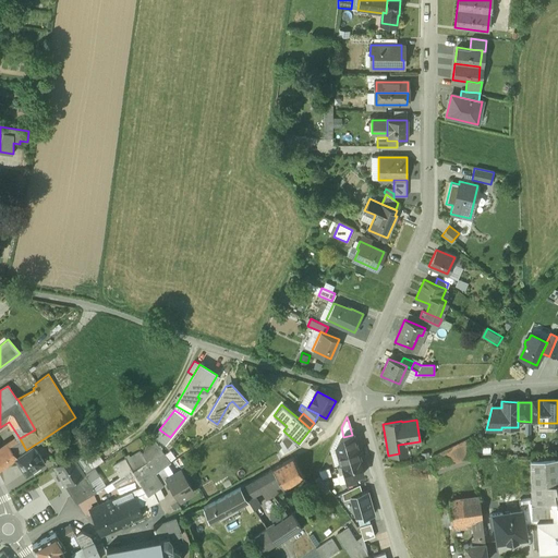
[(287,448),(293,439),(287,434),(281,440),(287,448)]
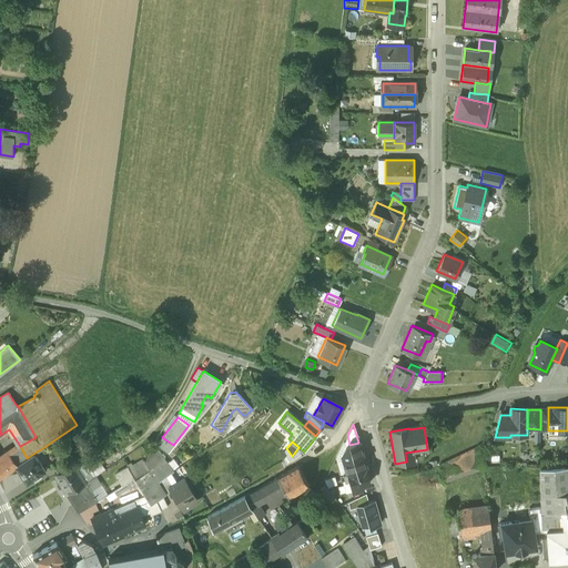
[(153,443),(144,462),(150,469),(134,478),(149,500),(150,501),(155,498),(155,499),(162,495),(165,493),(158,480),(166,475),(173,470),(153,443)]
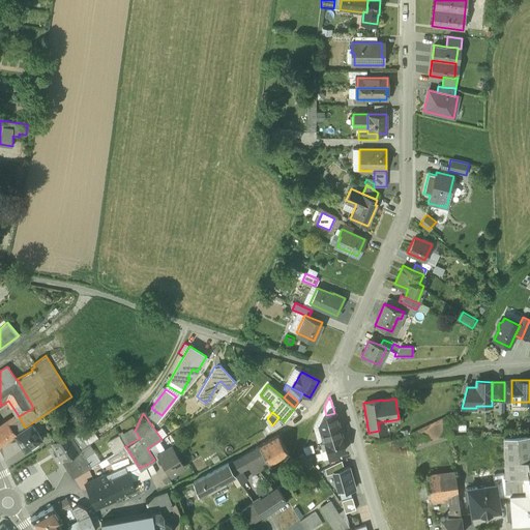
[(337,424),(334,413),(326,415),(319,425),(320,430),(336,424),(337,424)]
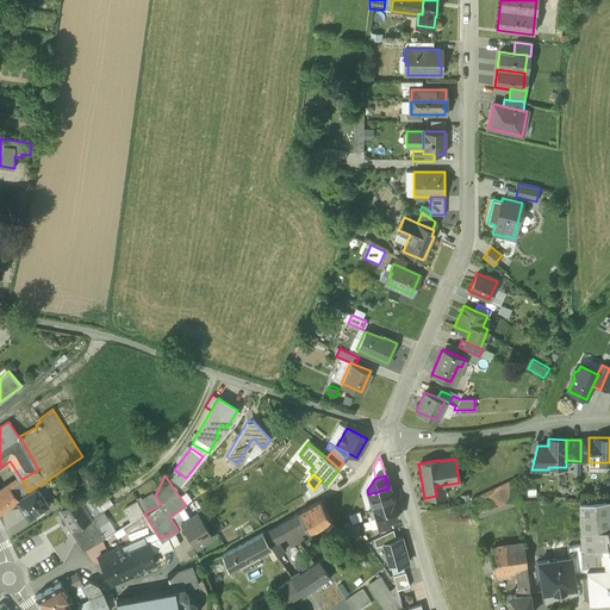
[(22,479),(10,486),(19,499),(29,492),(22,479)]
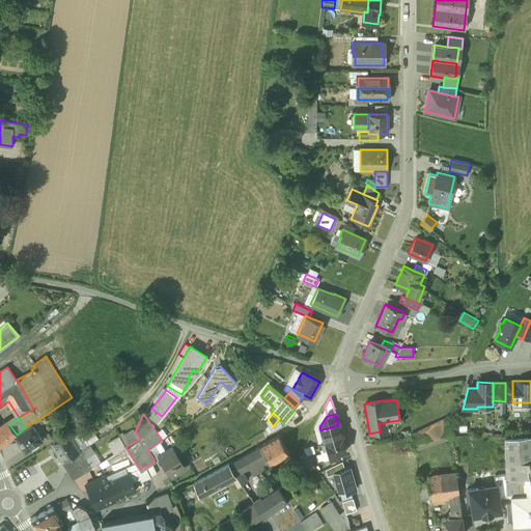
[(449,418),(412,436),(414,450),(452,438),(449,418)]
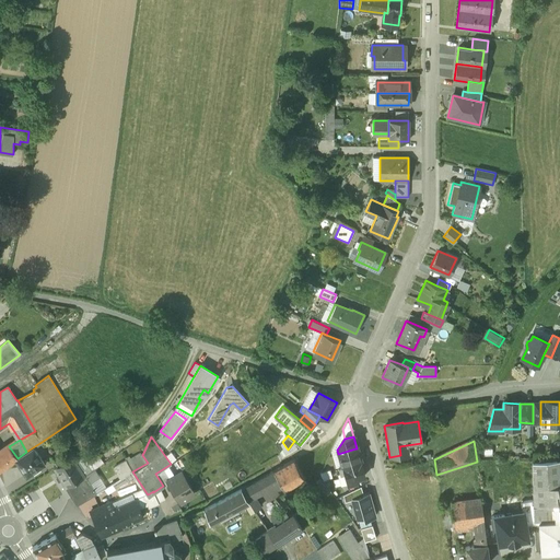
[(0,452),(0,470),(15,459),(18,458),(9,446),(0,452)]
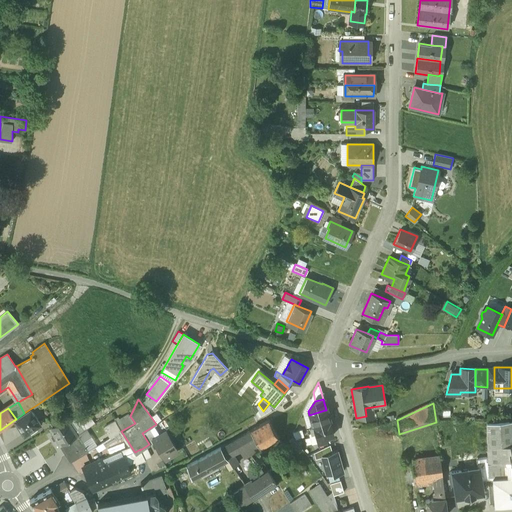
[(83,408),(71,416),(79,426),(91,418),(83,408)]
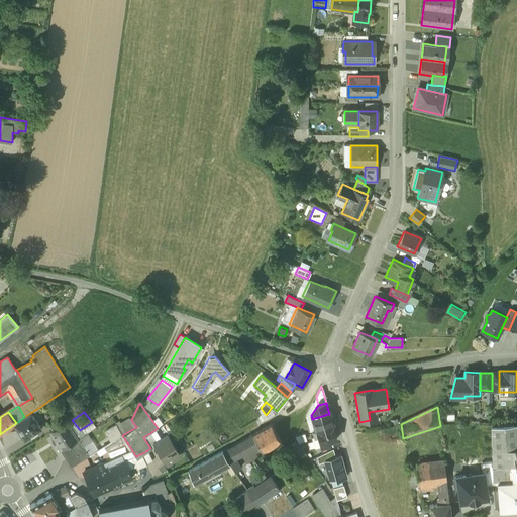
[(16,423),(14,424),(24,439),(29,436),(31,438),(37,434),(35,432),(40,428),(30,413),(24,417),(16,423)]
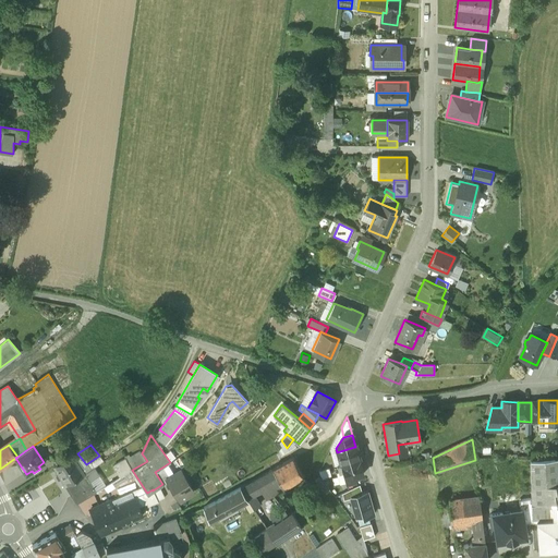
[(354,447),(337,452),(341,464),(358,459),(354,447)]
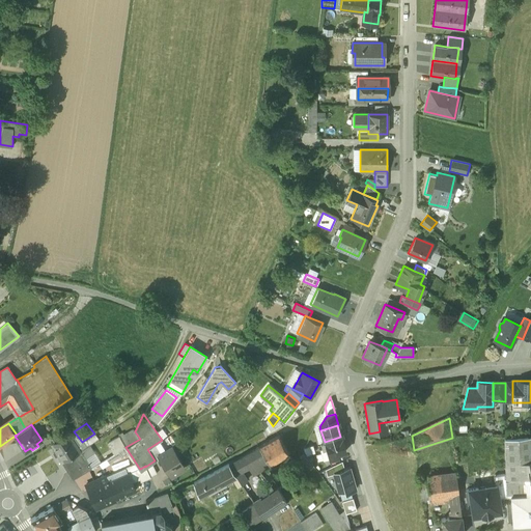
[(319,426),(314,428),(318,444),(320,443),(325,442),(320,430),(319,426)]
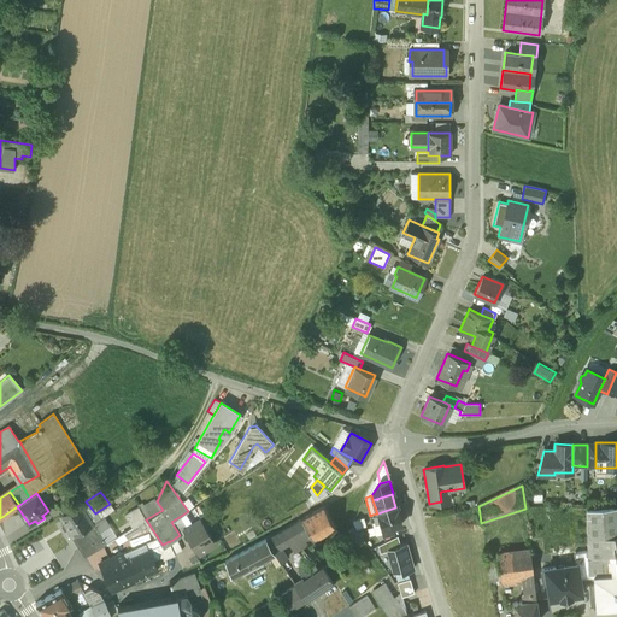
[(72,499),(58,507),(63,516),(77,506),(72,499)]
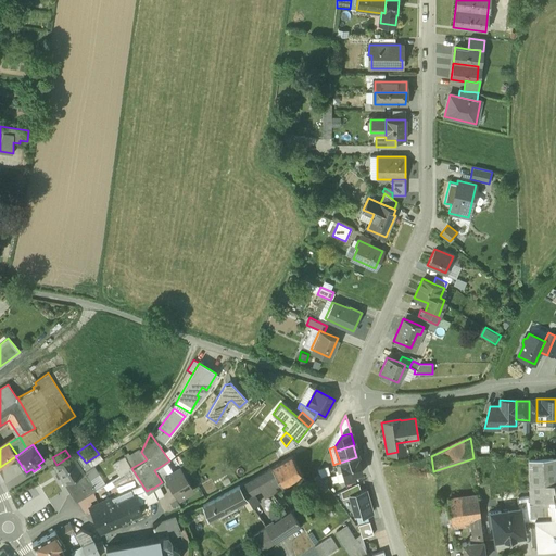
[(140,450),(126,458),(125,456),(124,457),(131,467),(131,468),(147,459),(141,452),(140,450)]
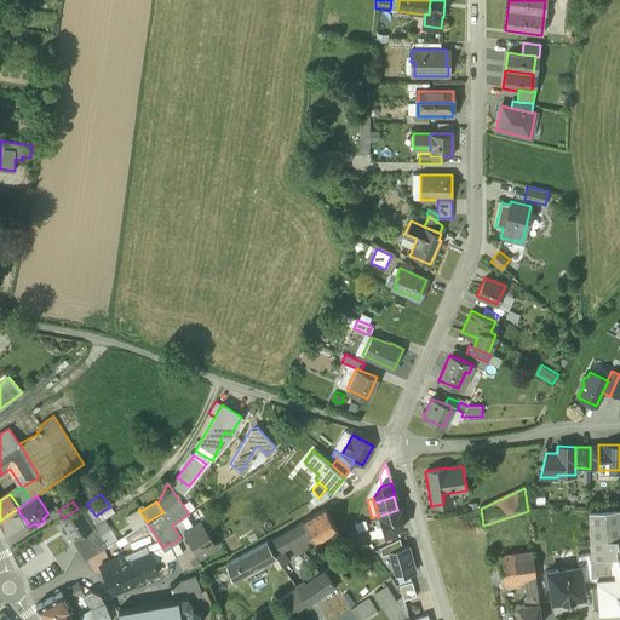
[(80,509),(78,509),(63,518),(59,521),(73,539),(93,527),(90,521),(96,516),(86,504),(80,509)]
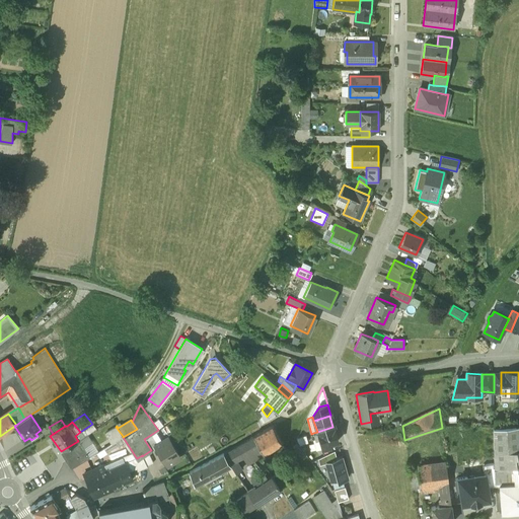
[(272,426),(253,437),(257,443),(264,439),(270,449),(271,449),(282,442),(272,426)]
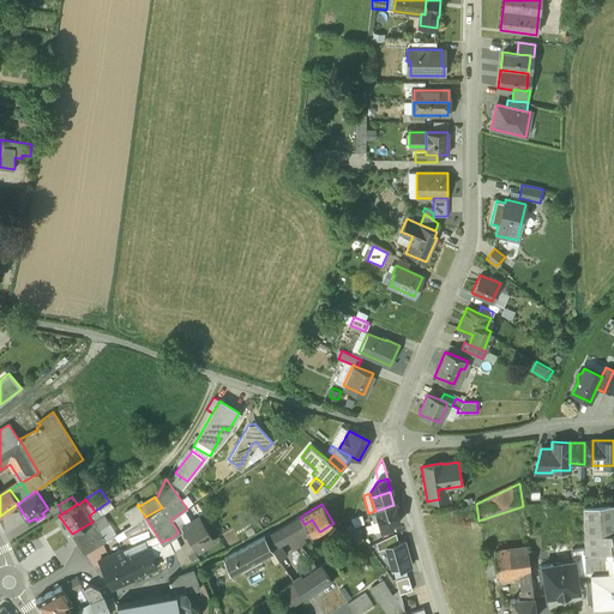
[(613,509),(613,504),(583,505),(584,548),(584,553),(612,552),(612,545),(609,545),(609,541),(612,541),(611,531),(613,530),(613,509)]
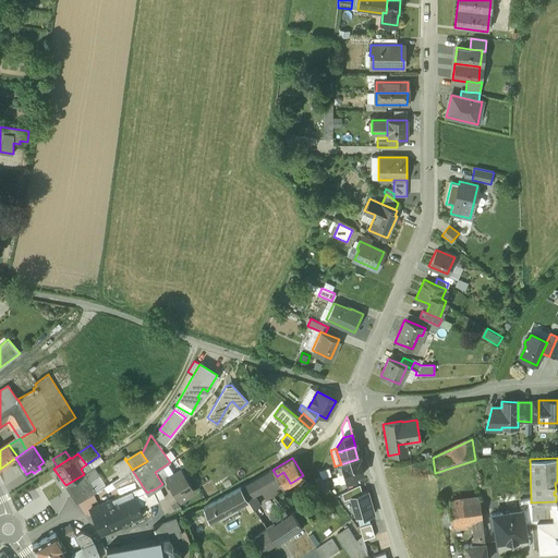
[(124,459),(113,466),(119,477),(132,469),(124,459)]
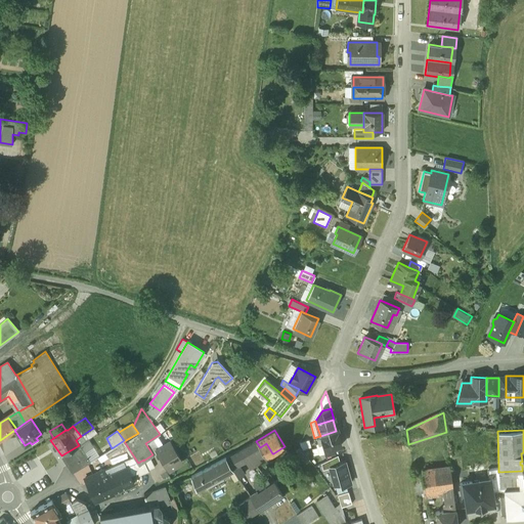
[(336,431),(320,436),(321,442),(324,450),(329,448),(333,447),(341,445),(337,431),(336,431)]
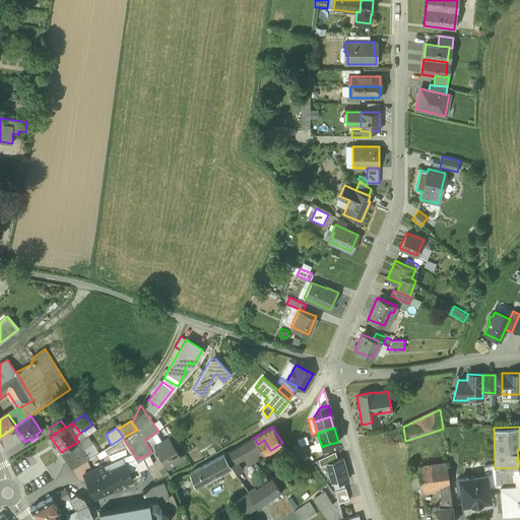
[(152,435),(144,440),(151,451),(156,449),(155,446),(157,444),(152,435)]
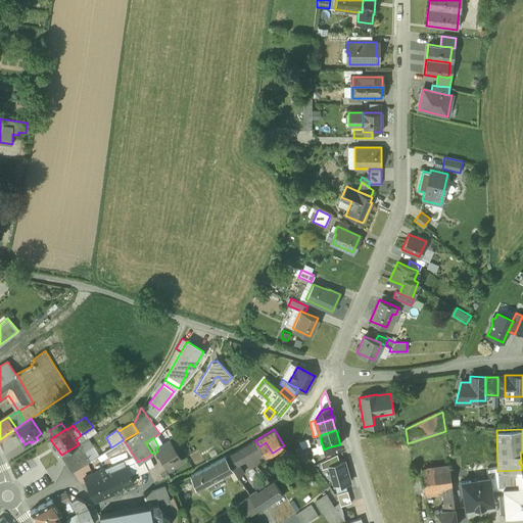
[(158,446),(156,448),(157,452),(169,468),(181,460),(169,440),(158,446)]
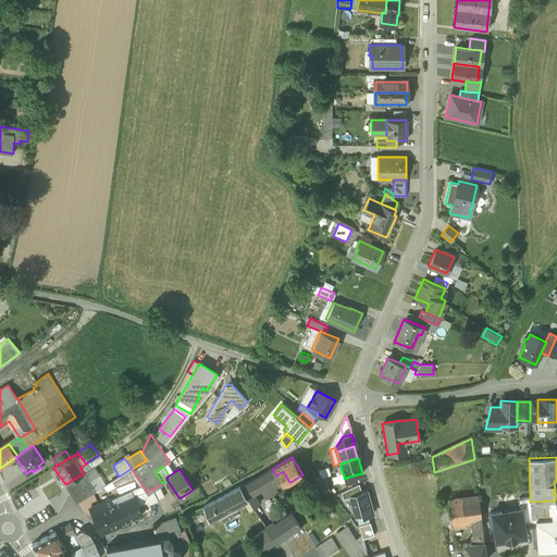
[(272,469),(258,477),(239,486),(246,496),(250,494),(265,485),(277,479),(276,475),(272,469)]
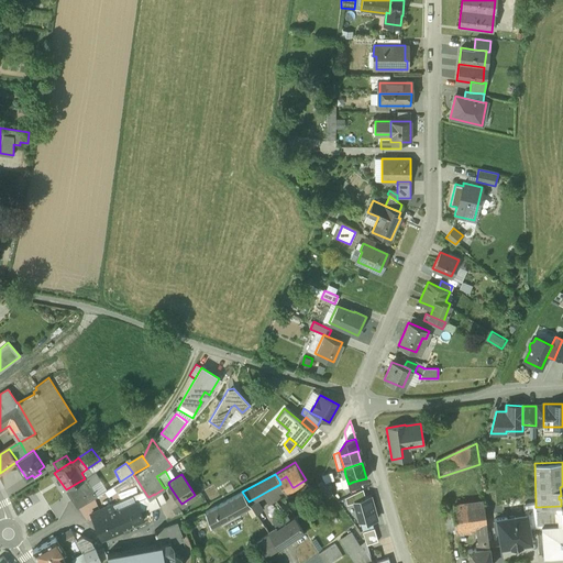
[(286,476),(279,481),(280,484),(286,492),(293,487),(286,476)]
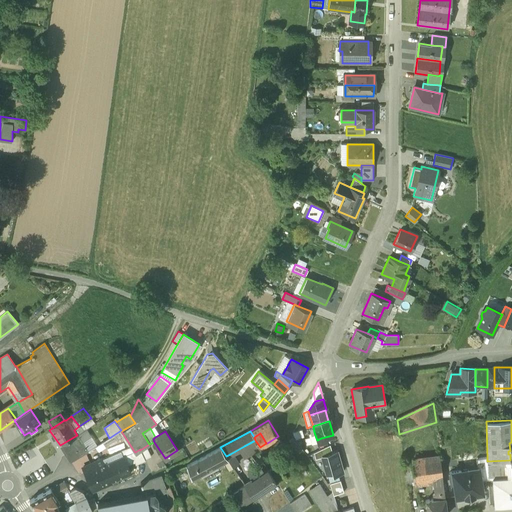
[(77,435),(60,445),(67,458),(84,447),(77,435)]
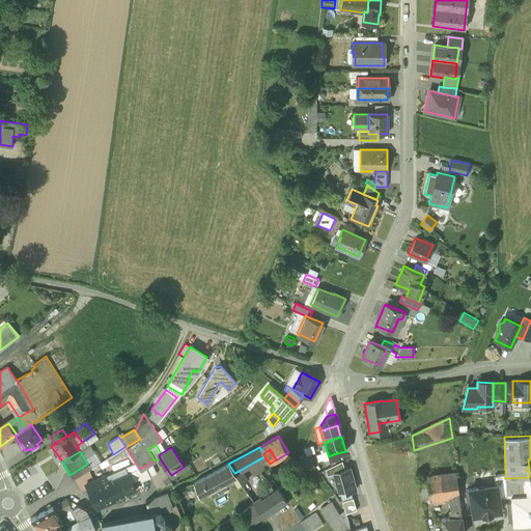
[(264,456),(253,463),(257,471),(270,464),(264,456)]
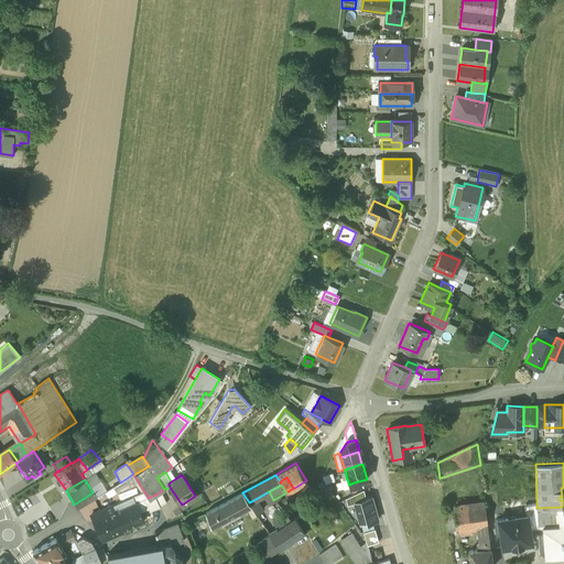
[(346,499),(348,506),(354,503),(361,502),(360,499),(366,498),(364,490),(346,499)]
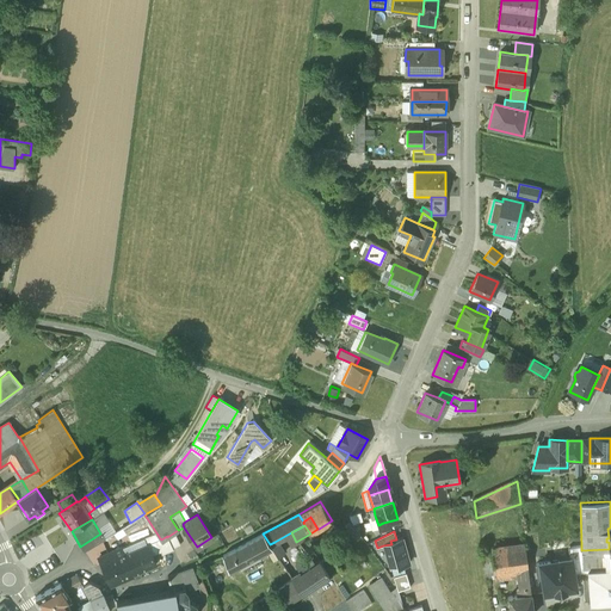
[(174,532),(167,537),(173,548),(179,544),(174,532)]
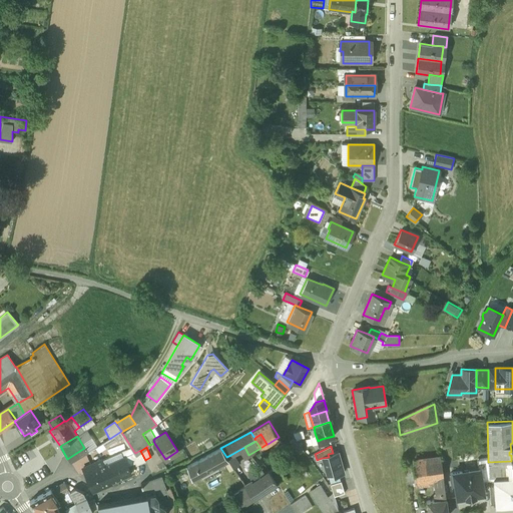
[(84,448),(67,459),(70,463),(88,453),(84,448)]
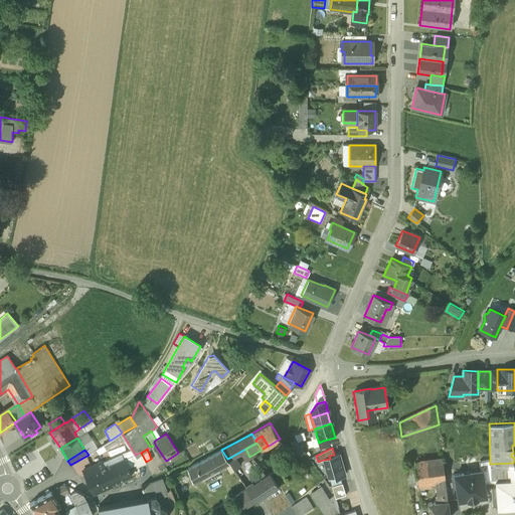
[(221,450),(187,469),(192,482),(201,477),(203,480),(219,471),(217,468),(229,462),(227,459),(221,450)]
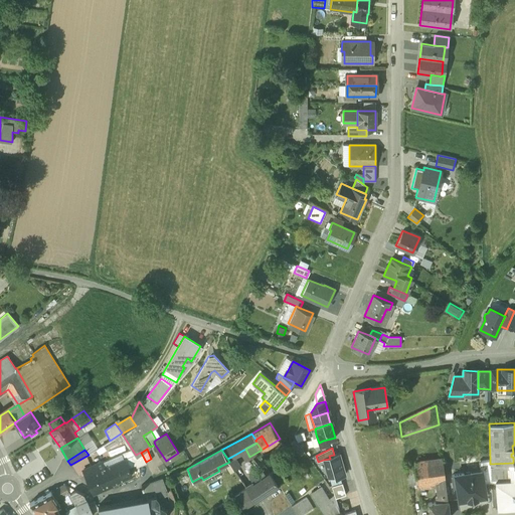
[(141,452),(136,455),(135,454),(132,456),(136,464),(135,465),(137,467),(146,463),(146,462),(141,453),(141,452)]
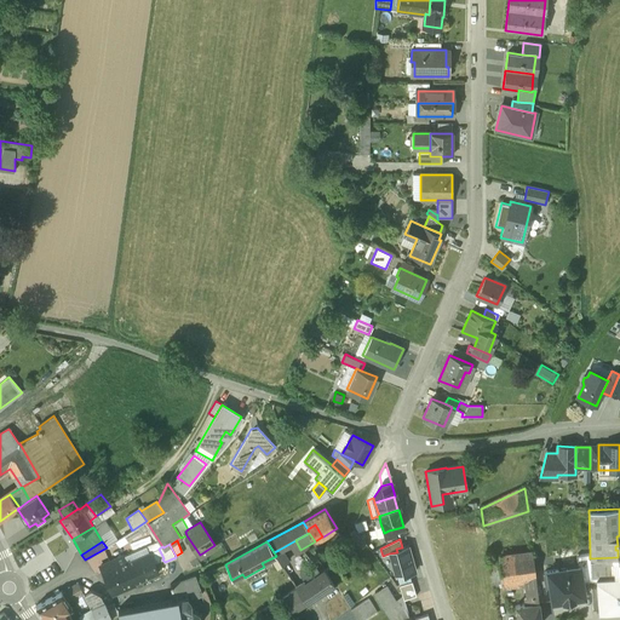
[(403,575),(417,572),(409,545),(402,547),(396,549),(397,552),(402,574),(403,575)]
